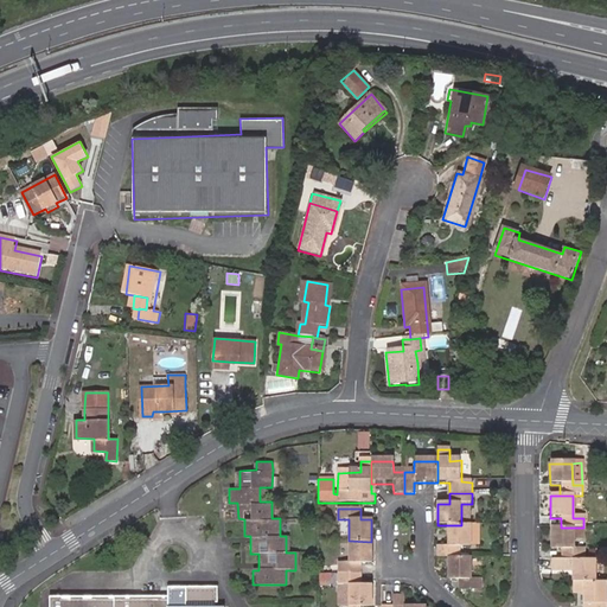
[(438,548),(438,558),(448,558),(461,558),(461,548),(472,548),(472,525),(461,525),(449,525),(449,547),(438,548)]
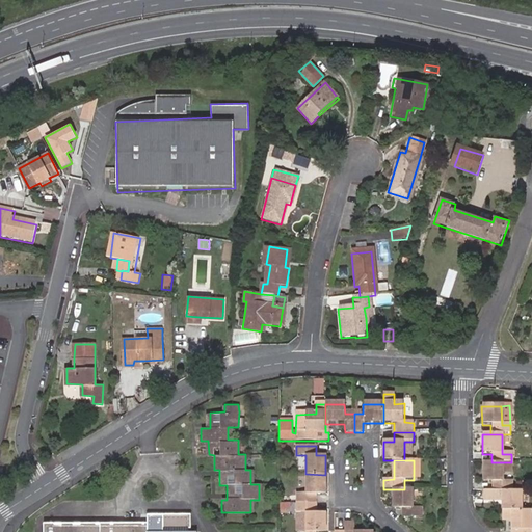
[(511,491),(511,482),(503,482),(503,475),(511,475),(511,462),(502,462),(491,462),(482,462),(482,483),(493,483),(493,491),(511,491)]
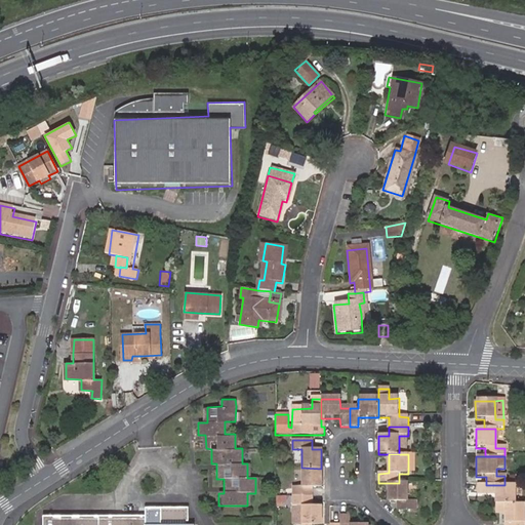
[(321,488),(321,469),(301,468),(301,488),(292,488),(292,496),(312,496),(312,488),(321,488)]
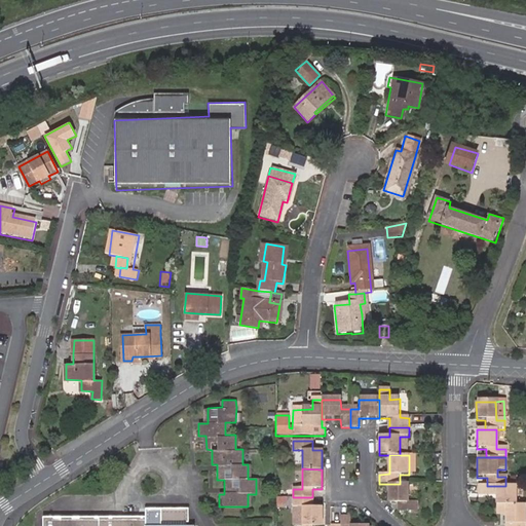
[(388,484),(388,502),(391,502),(400,502),(400,512),(419,512),(419,502),(410,502),(409,484),(400,484),(388,484)]
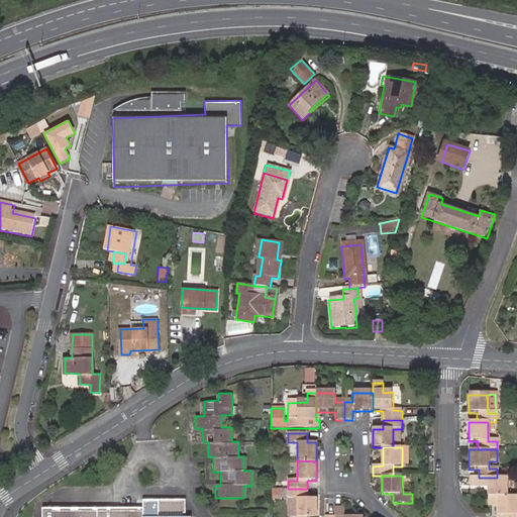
[(479,478),(470,478),(470,488),(489,488),(489,496),(509,496),(508,478),(497,478),(479,478)]
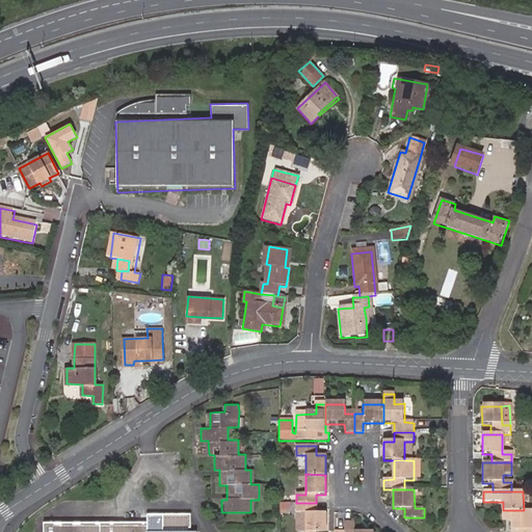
[(306,531),(316,531),(325,531),(325,511),(317,511),(316,503),(296,503),(297,511),(306,511),(306,531)]
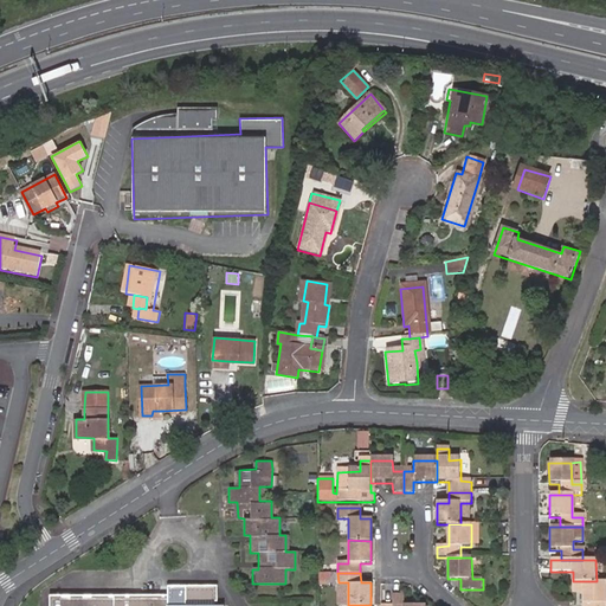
[(605,605),(605,581),(597,581),(573,581),(574,593),(584,593),(584,605),(605,605)]
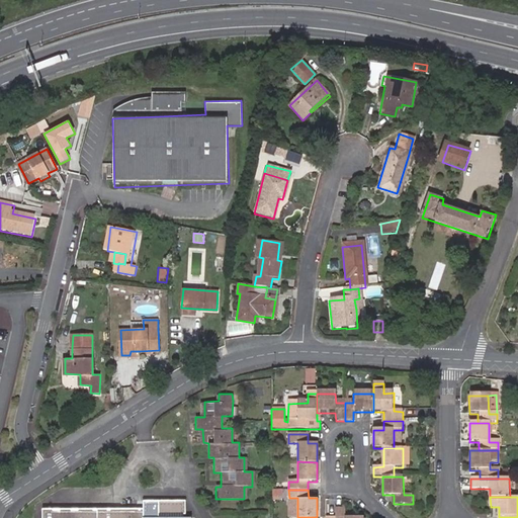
[(188,517),(189,517),(184,517),(186,500),(143,501),(143,508),(40,510),(39,517),(188,517)]
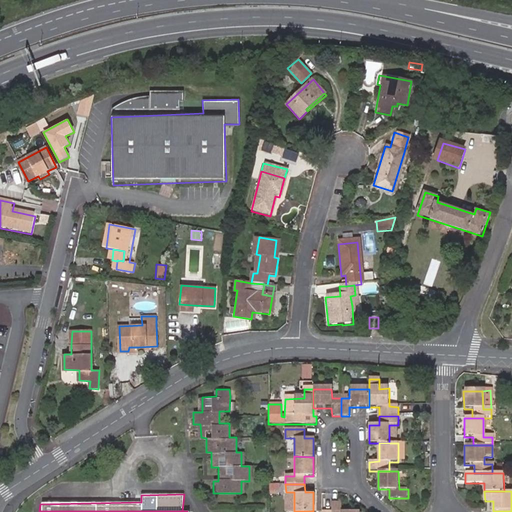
[(340,503),(331,503),(331,511),(358,511),(359,511),(340,511),(340,503)]
